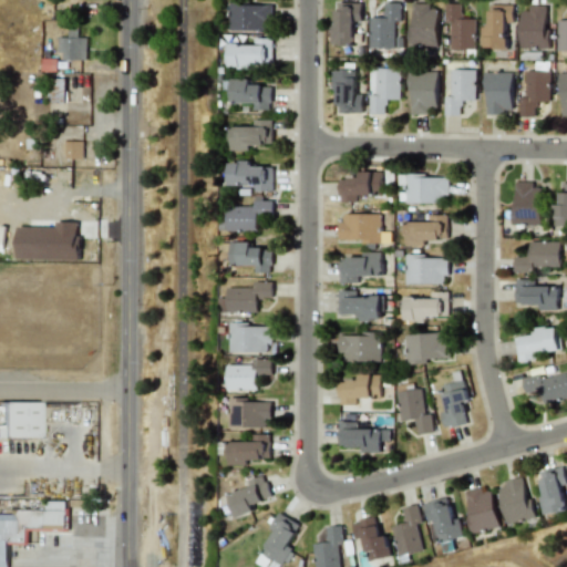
[(400,21),(401,2),(383,1),(383,17),(369,17),(369,53),(383,54),(383,48),(394,48),(395,21),(400,21)]
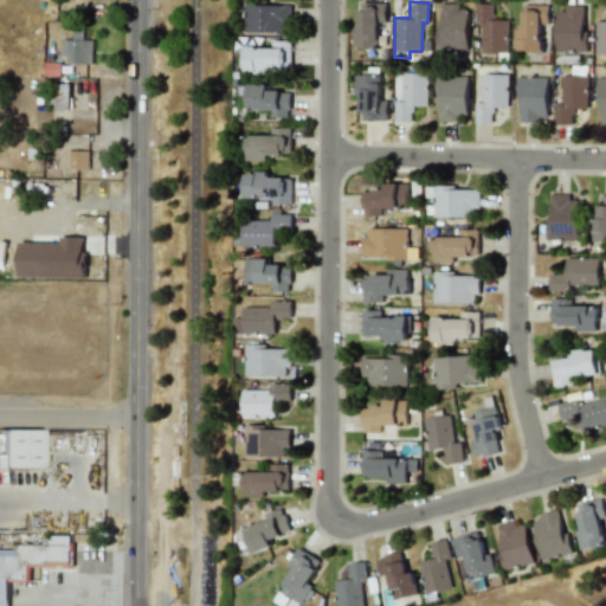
[(245,31),(290,32),(290,4),(245,2),(245,31)]
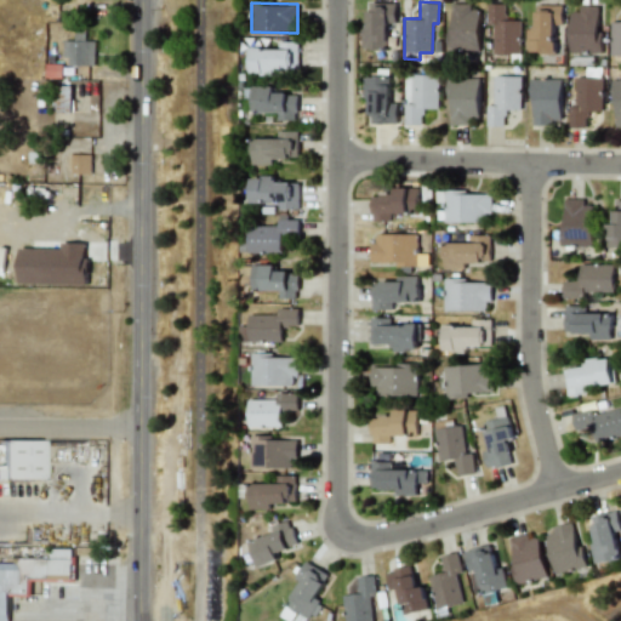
[(396,3),(369,3),(369,26),(362,26),(362,50),(387,50),(388,22),(396,23),(396,3)]
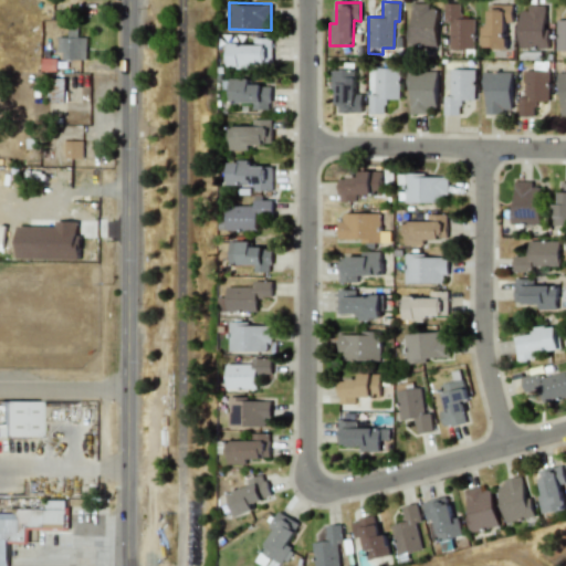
[(437,45),(438,4),(410,3),(409,44),(437,45)]
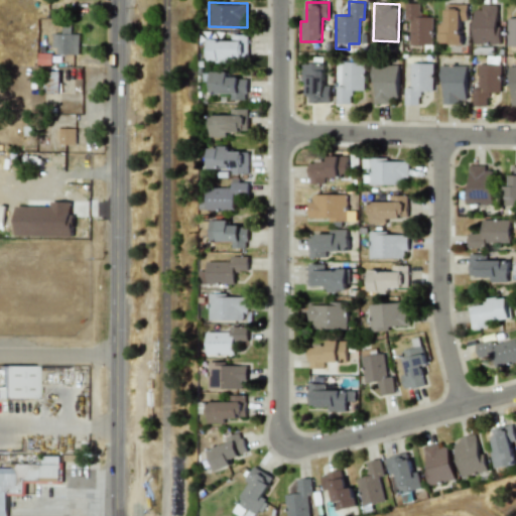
[(432,44),(432,16),(419,16),(420,3),(405,3),(404,20),(409,20),(409,44),(432,44)]
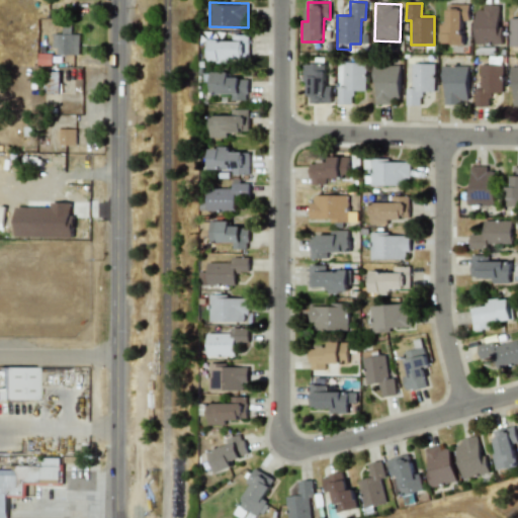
[(443,42),(463,44),(463,20),(468,20),(469,4),(444,4),(443,42)]
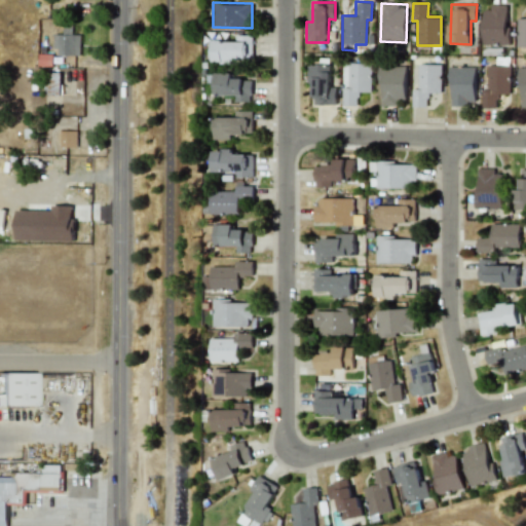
[(483,6),(482,45),(510,45),(511,28),(506,28),(506,6),(483,6)]
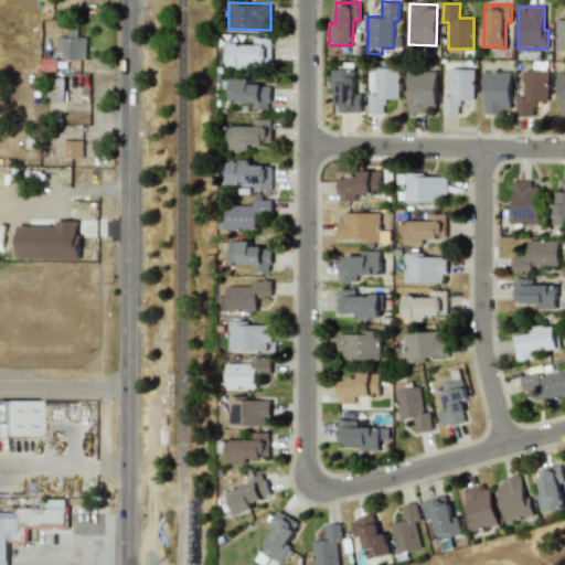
[(564,19),(556,19),(555,50),(564,50),(564,19)]
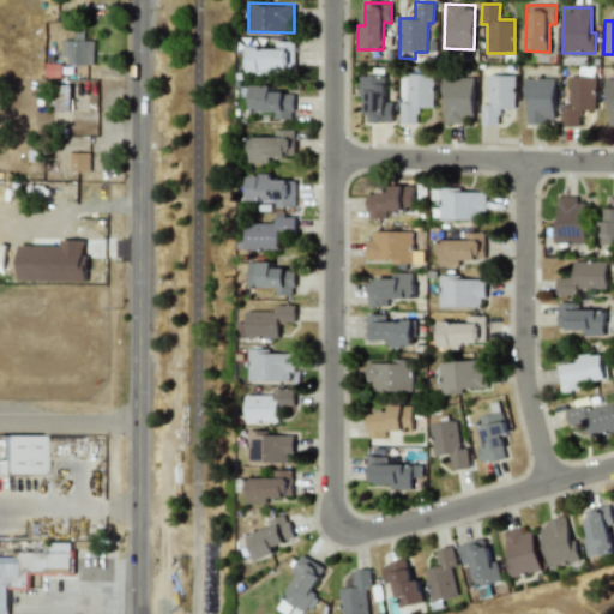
[(94,41),(84,40),(84,31),(74,31),(74,40),(65,40),(64,64),(94,65),(94,41)]
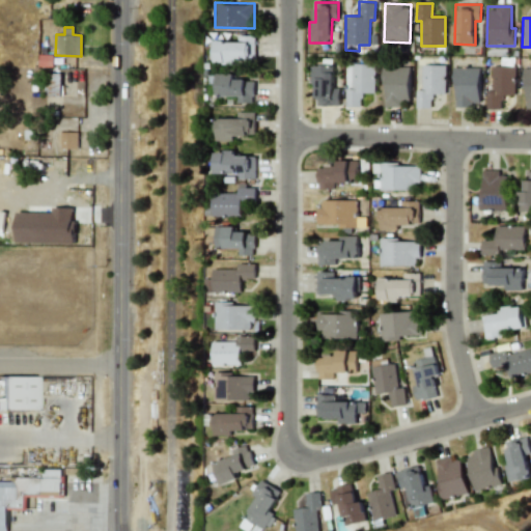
[(215,40),(215,61),(254,62),(255,35),(239,35),(238,40),(215,40)]
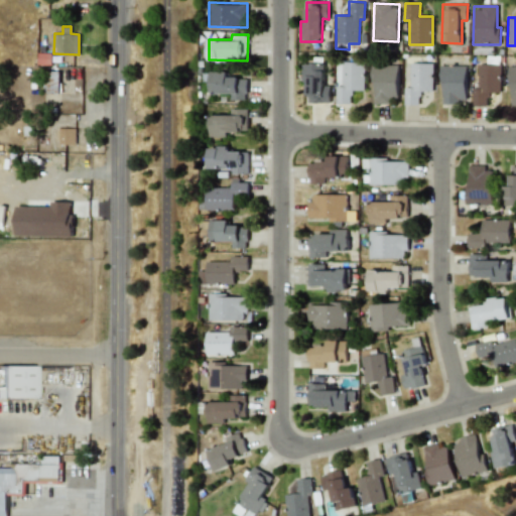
[(364,90),(364,61),(342,61),(342,86),(337,86),(336,103),(351,103),(352,90),(364,90)]
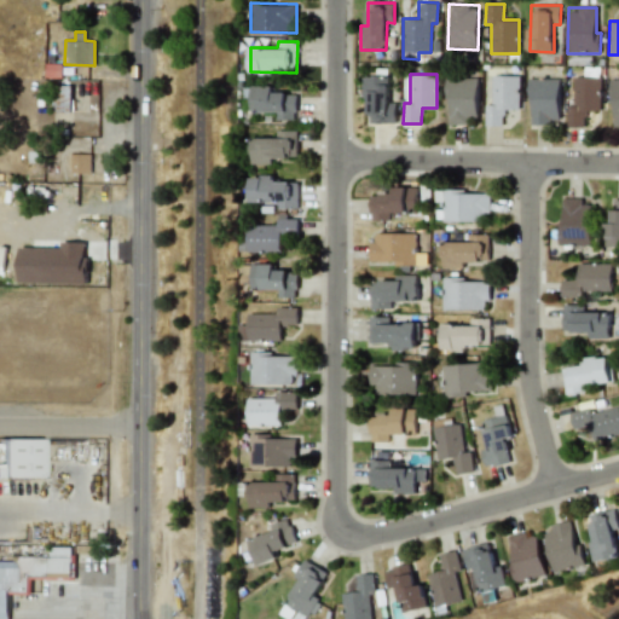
[(388,102),(388,76),(363,75),(362,97),(369,97),(368,122),(395,122),(395,102),(388,102)]
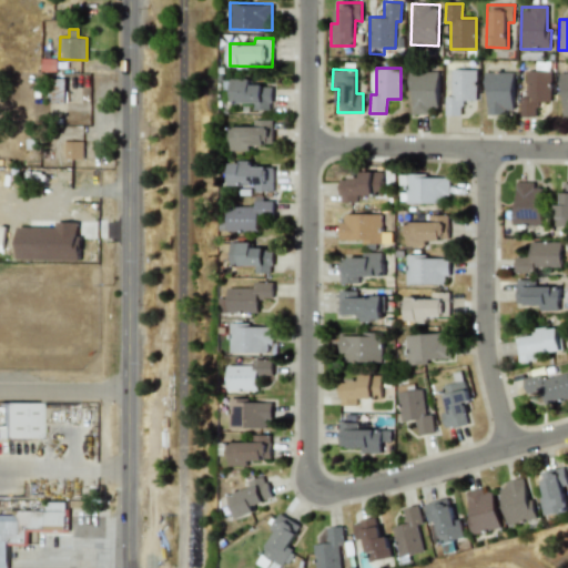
[(452,95),(445,95),(445,114),(462,114),(462,100),(476,100),(476,69),(450,70),(452,95)]
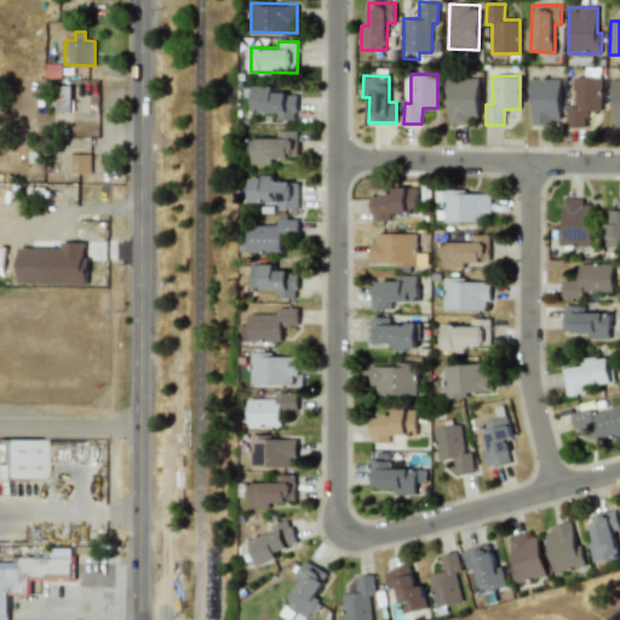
[(586,127),(586,110),(602,110),(603,76),(575,75),(575,105),(568,105),(568,126),(586,127)]
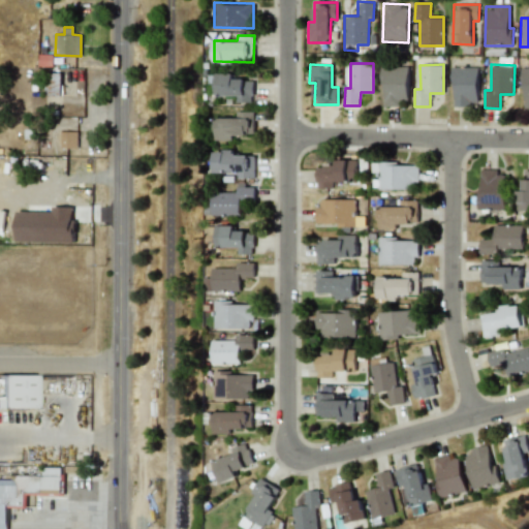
[(408,66),(380,66),(380,83),(384,84),(384,105),(407,105),(408,66)]
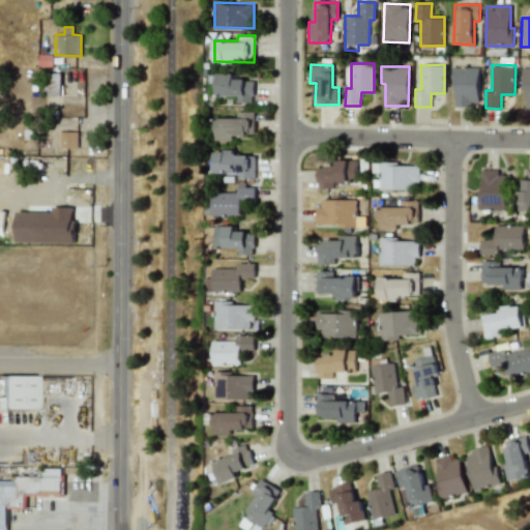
[(479,67),(454,66),(453,106),(478,106),(479,67)]
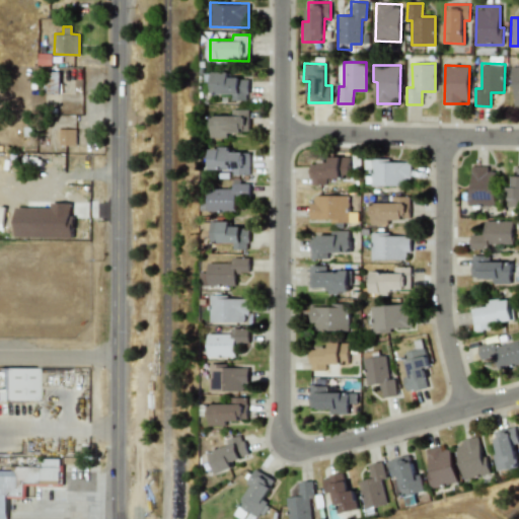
[(209,92),(232,93),(232,99),(247,100),(248,78),(228,78),(229,72),(210,72),(209,92)]
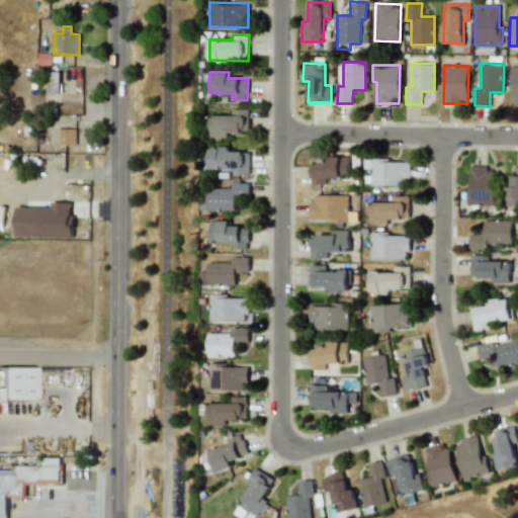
[(231,115),(209,114),(209,137),(228,137),(228,132),(248,132),(249,109),(231,108),(231,115)]
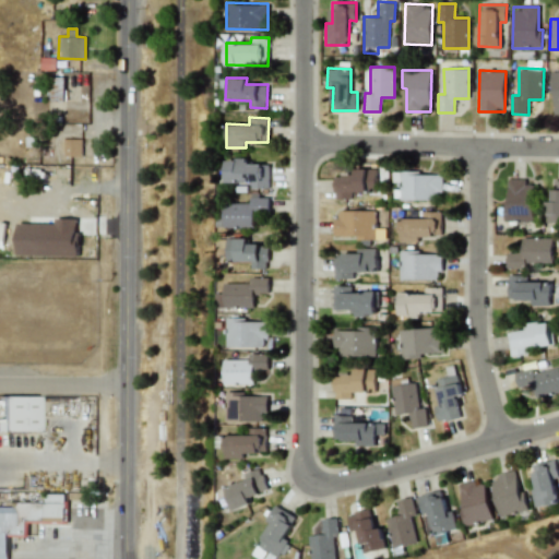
[(82,139),(62,139),(62,156),(82,156),(82,139)]
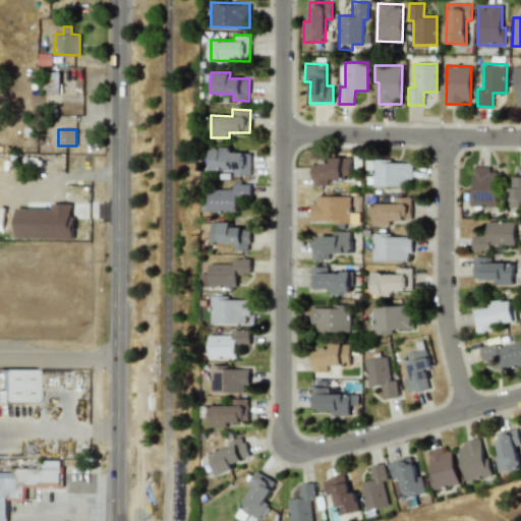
[(211,148),(210,170),(233,170),(233,175),(250,175),(250,153),(230,153),(231,148),(211,148)]
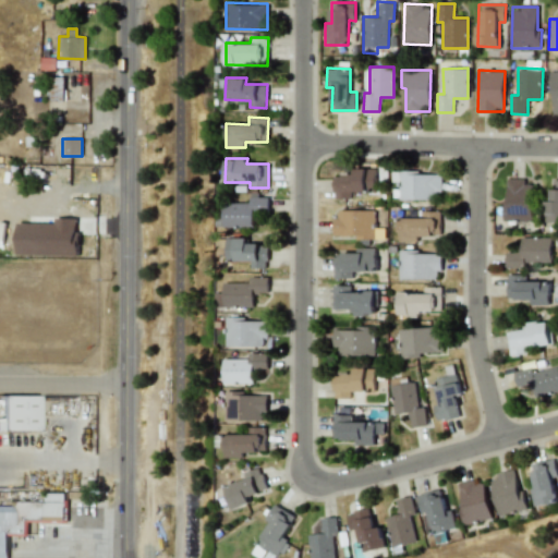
[(351,191),(375,191),(375,168),(353,168),(353,174),(334,174),(334,198),(351,198),(351,191)]
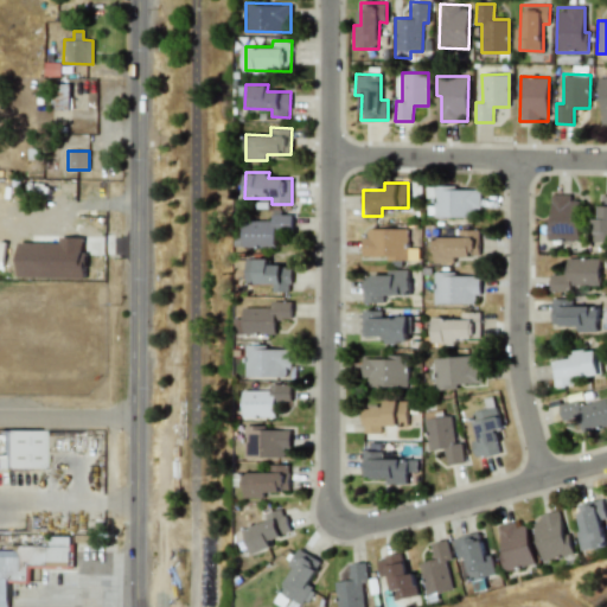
[(434,217),(479,216),(478,189),(457,190),(457,185),(427,185),(427,197),(434,197),(434,217)]
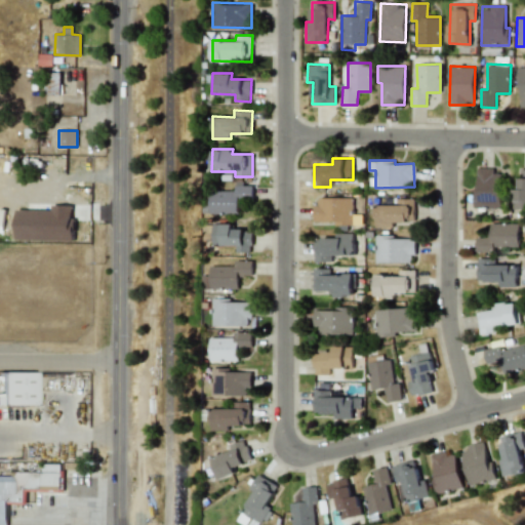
[(475,206),(499,207),(500,169),(476,169),(475,206)]
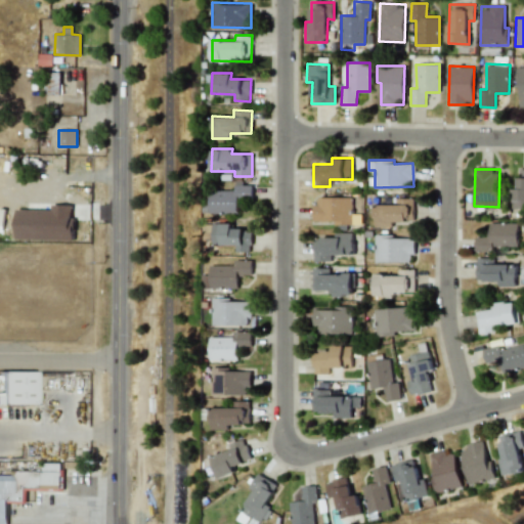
[(512,188),(512,208),(523,208),(523,201),(523,169),(517,169),(518,188),(512,188)]
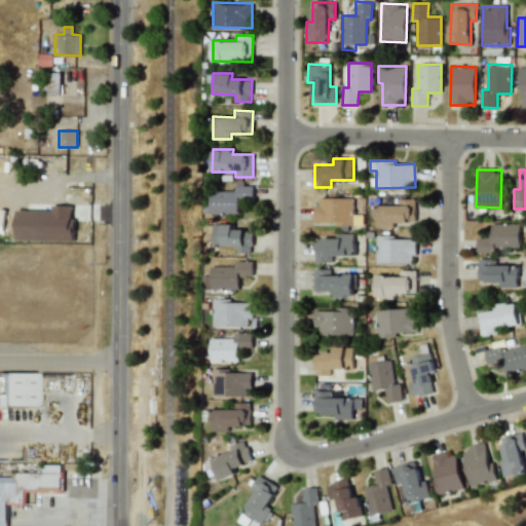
[(235,190),(210,190),(211,214),(245,213),(245,199),(253,199),(253,185),(243,185),(243,180),(235,181),(235,190)]
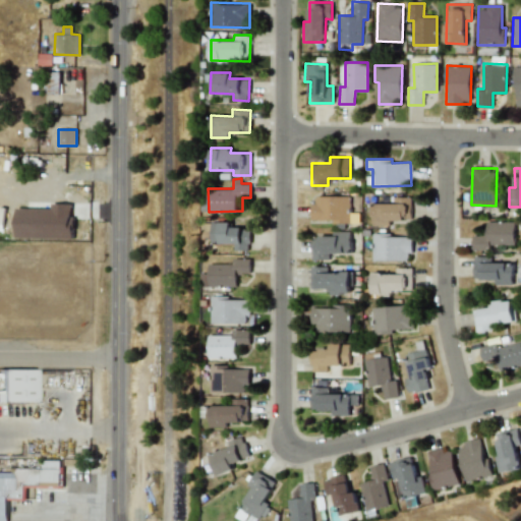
[(311,221),(350,222),(350,196),(312,195),(311,221)]
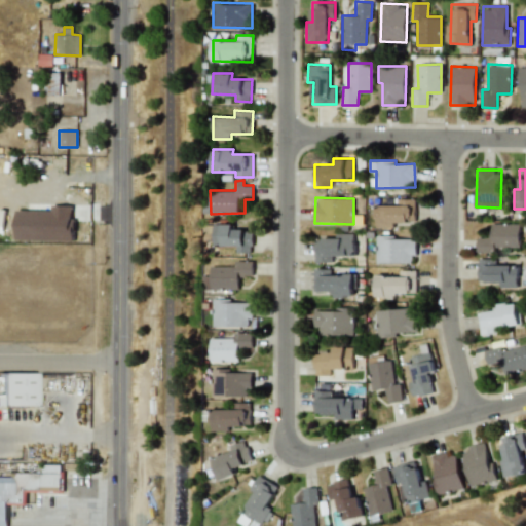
[(415,222),(415,198),(398,198),(398,204),(375,205),(375,227),(395,227),(395,222),(415,222)]
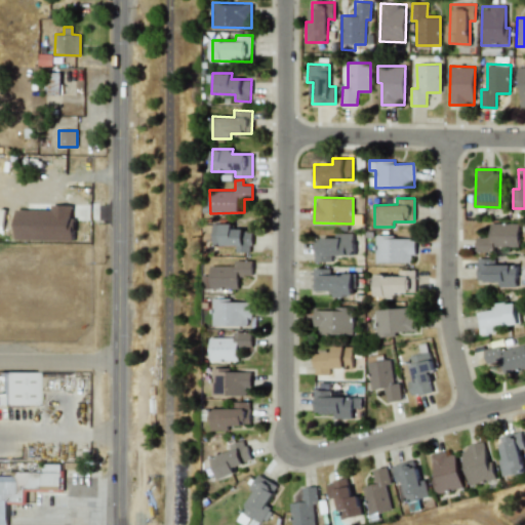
[(73,241),(74,205),(52,205),(52,210),(16,210),(15,240),(73,241)]
